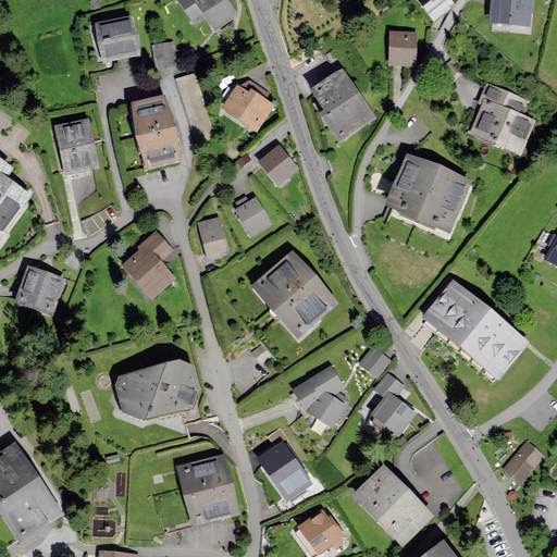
[(226,0),(196,0),(215,28),(236,14),(226,0)]
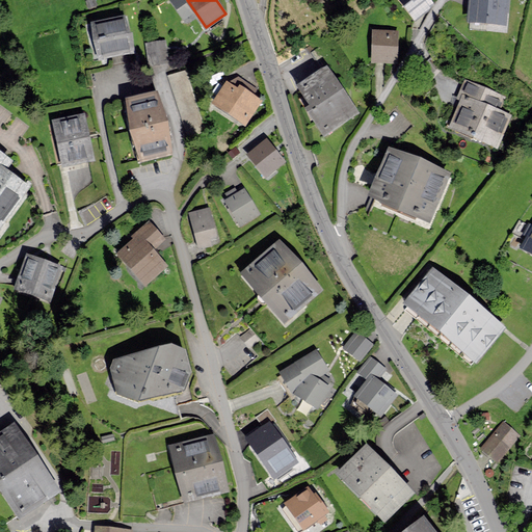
[(429,0),(399,0),(416,21),(434,6),(429,0)]
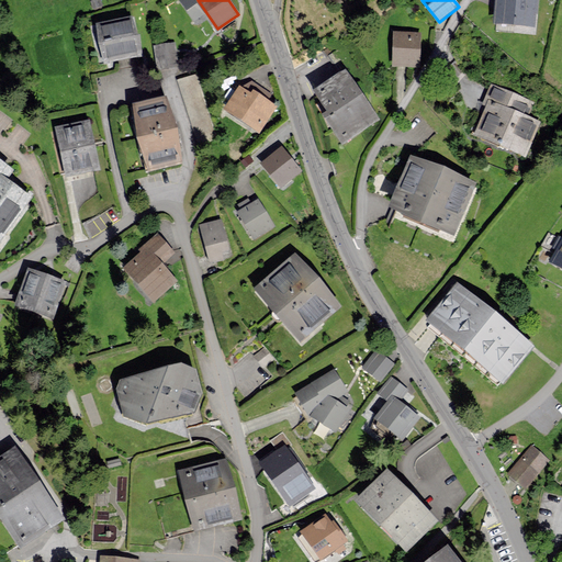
[(501,0),(499,24),(538,26),(538,0),(501,0)]
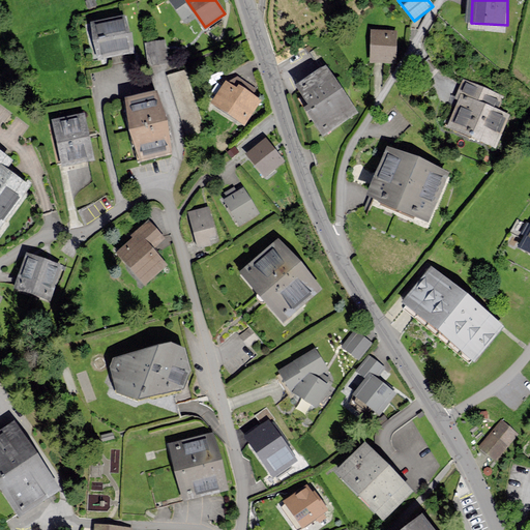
[(124,16),(92,22),(99,58),(131,52),(124,16)]
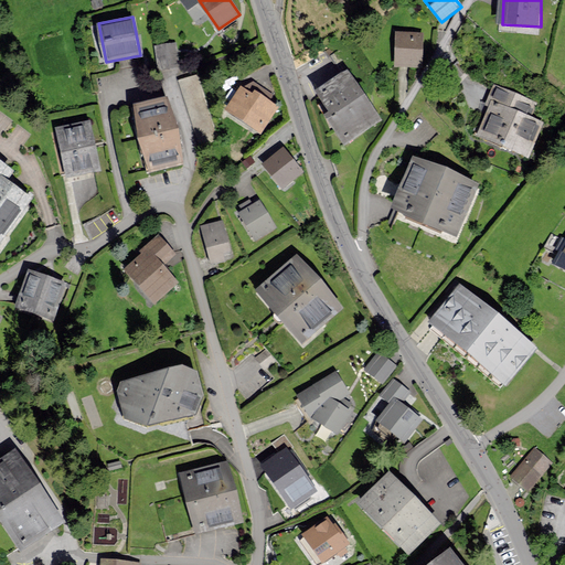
[(398,35),(397,68),(423,68),(424,35),(398,35)]
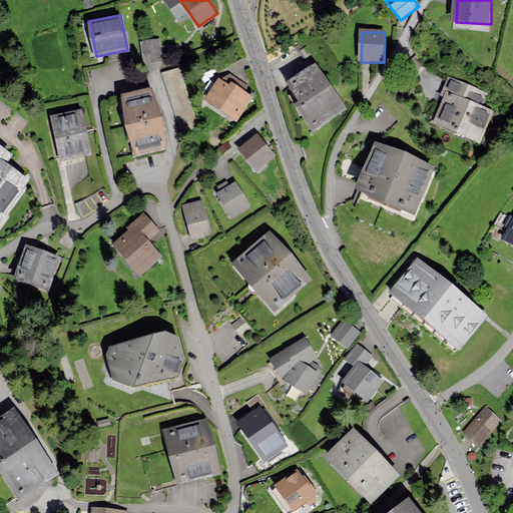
[(142,44),(146,66),(165,63),(161,40),(142,44)]
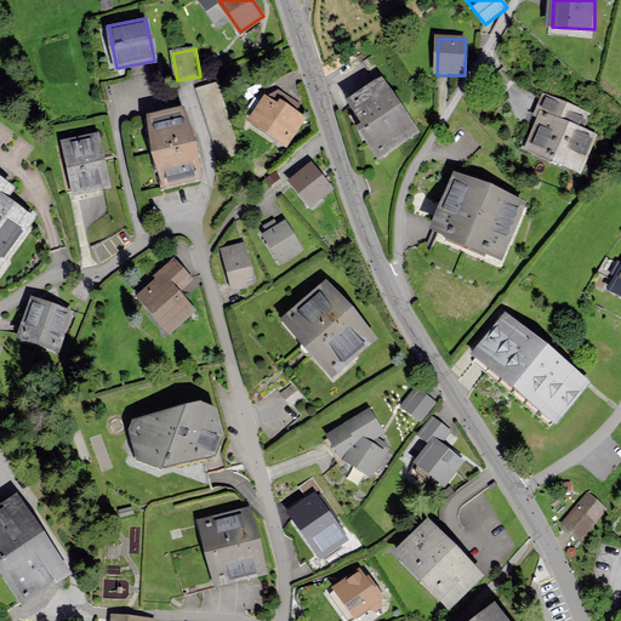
[(218,80),(198,86),(217,155),(238,149),(218,80)]
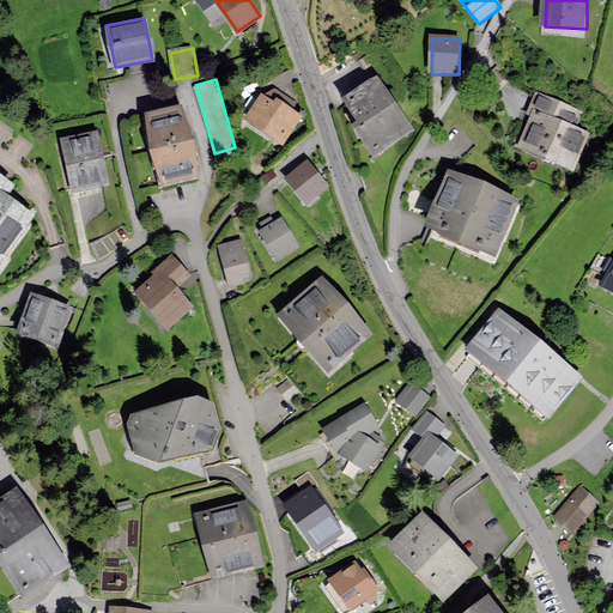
[(383,86),(346,108),(375,156),(411,134),(383,86)]
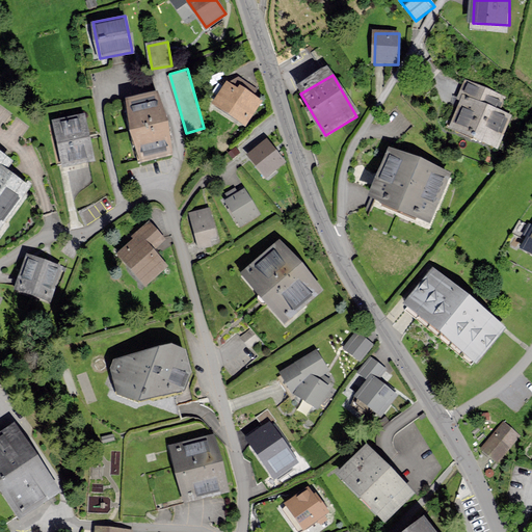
[(231,83),(214,108),(245,130),(262,105),(231,83)]
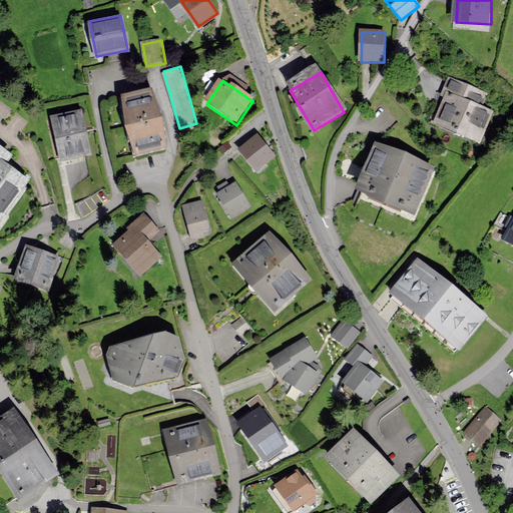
[(443,91),(431,124),(483,144),(496,111),(443,91)]
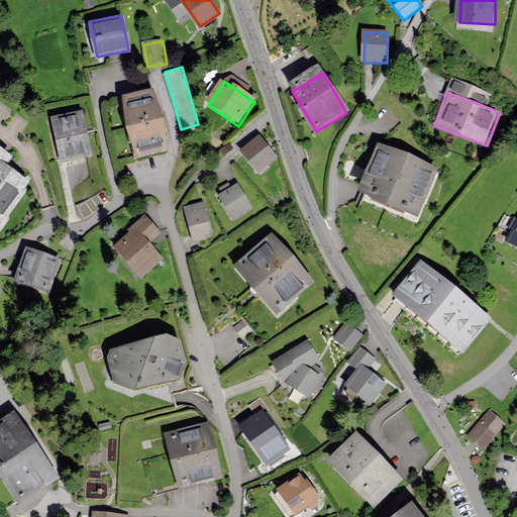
[(153,94),(122,103),(138,162),(170,152),(153,94)]
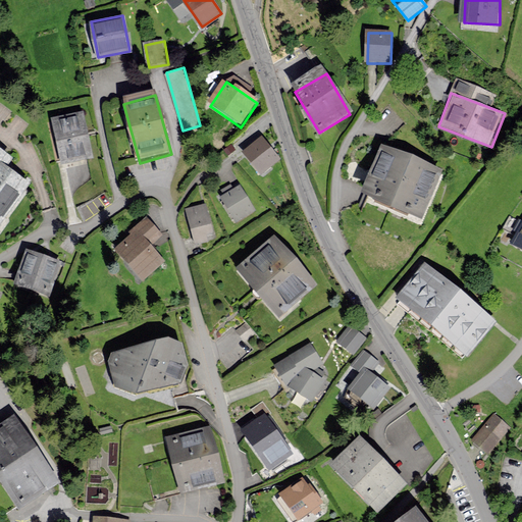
[(54,121),(64,165),(94,158),(83,114),(54,121)]
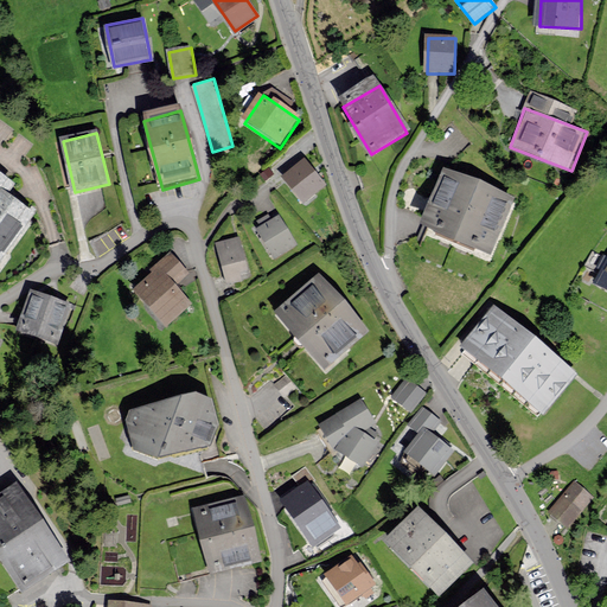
[(306,161),(285,184),(306,205),(327,184),(306,161)]
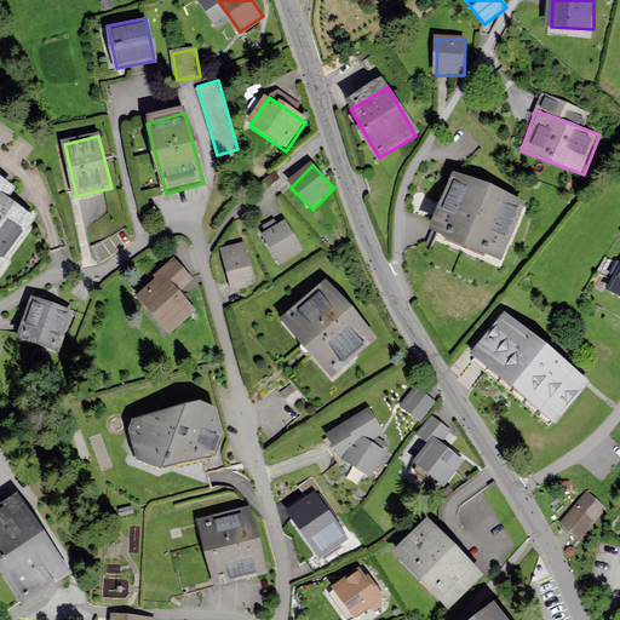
[(458,177),(431,237),(500,267),(526,206),(458,177)]
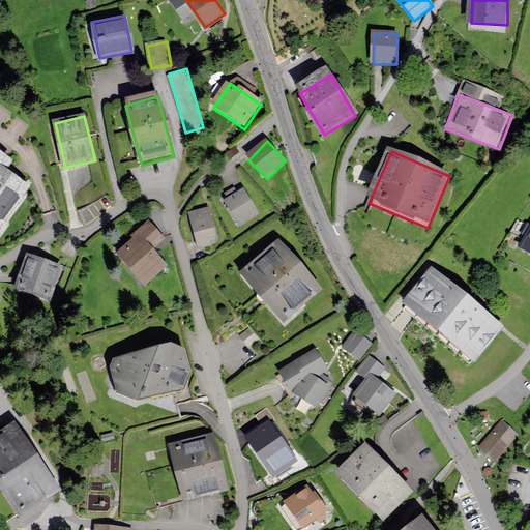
[(4,175),(11,166),(0,157),(0,234),(30,193),(4,175)]
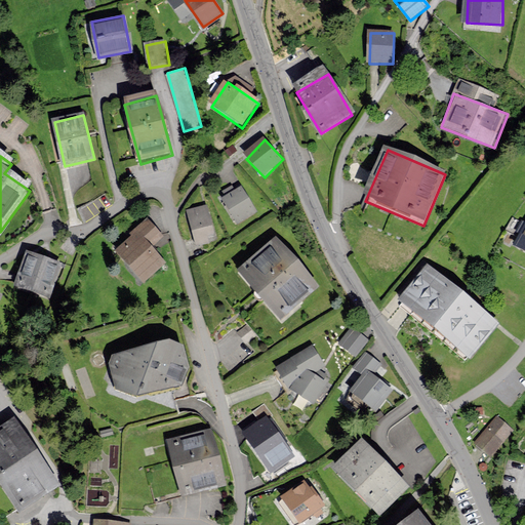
[(241,187),(223,198),(238,221),(255,211),(241,187)]
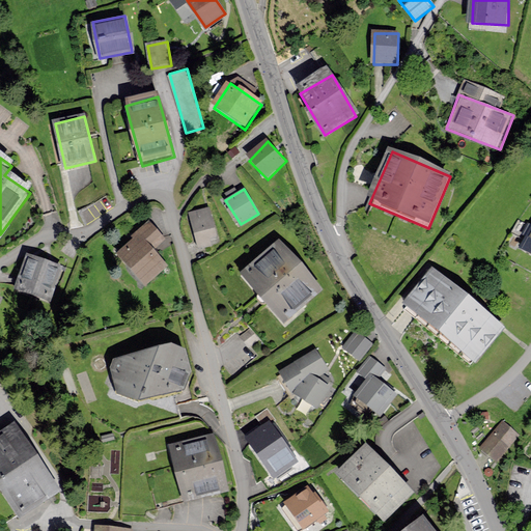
[(212,211),(189,217),(196,244),(219,238),(212,211)]
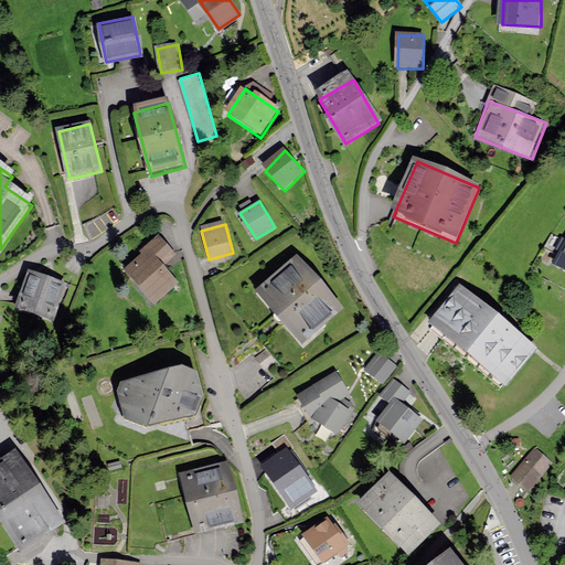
[(174,258),(158,240),(139,256),(141,258),(125,274),(153,306),(177,286),(162,269),(174,258)]
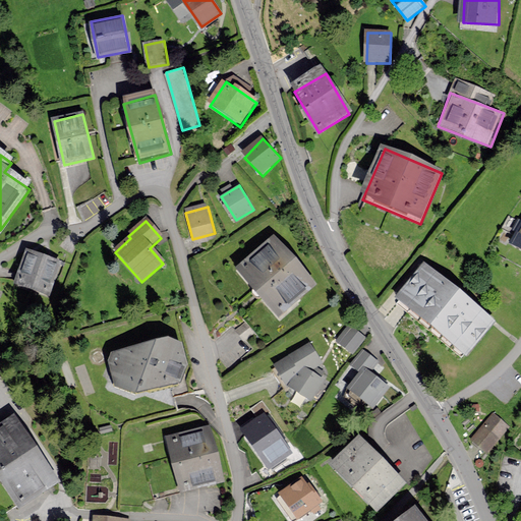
[(520,223),(511,242),(520,247),(520,223)]
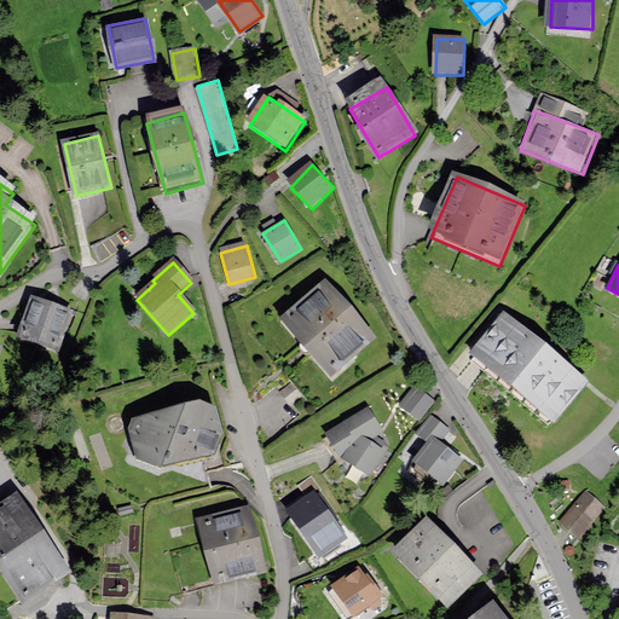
[(328,284),(284,323),(337,382),(380,343),(328,284)]
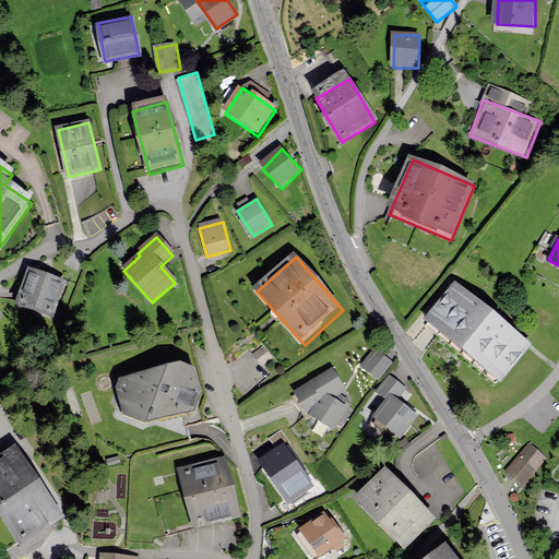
[(28,269),(18,302),(54,314),(64,281),(28,269)]
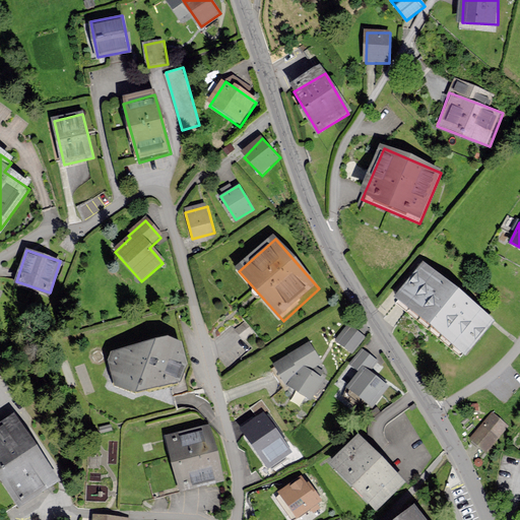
[(424,266),(396,301),(467,358),(495,323),(424,266)]
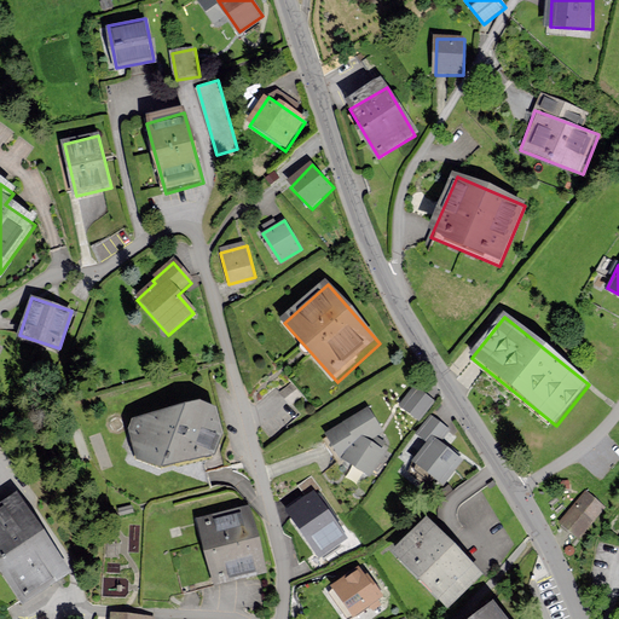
[(283,393),(294,406),(305,397),(295,383),(283,393)]
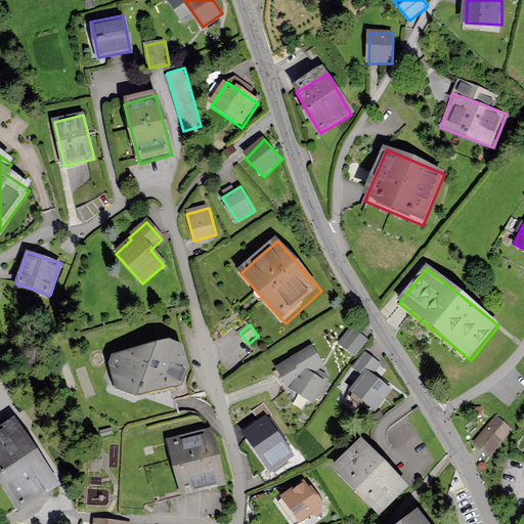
[(365,339),(351,328),(339,343),(353,354),(365,339)]
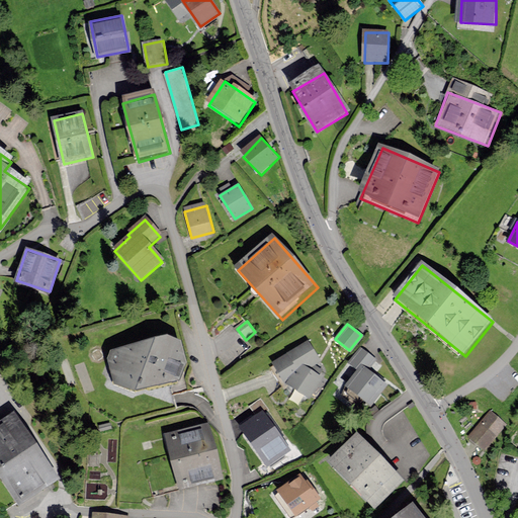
[(112,350),(108,360),(113,384),(136,394),(179,380),(188,363),(181,341),(168,335),(112,350)]
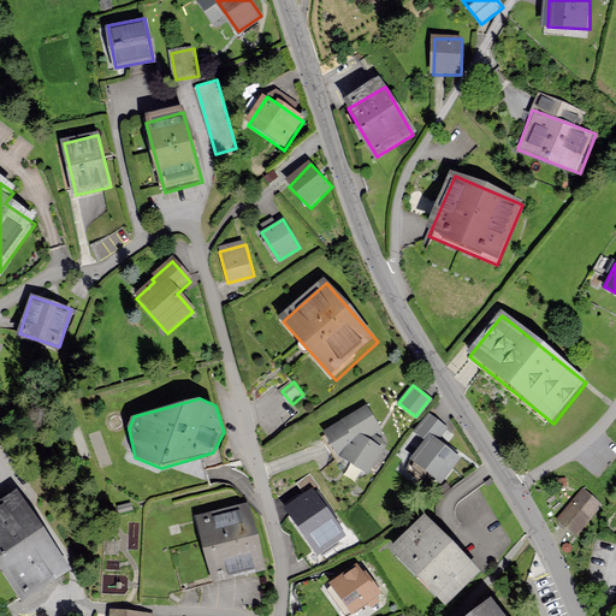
[(368,473),(384,449),(380,445),(384,440),(373,433),(380,430),(367,406),(342,420),(343,422),(325,432),(339,456),(341,456),(368,473)]
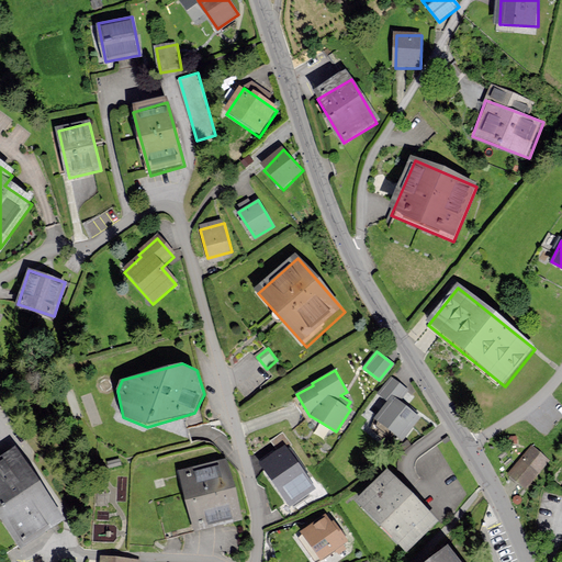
[(391,378),(379,394),(389,401),(375,419),(404,439),(420,417),(416,414),(414,412),(398,401),(406,390),(391,378)]
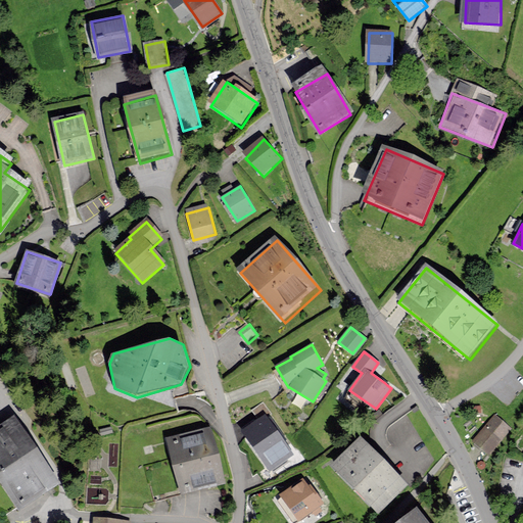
[(266,415),(243,430),(269,468),(291,453),(266,415)]
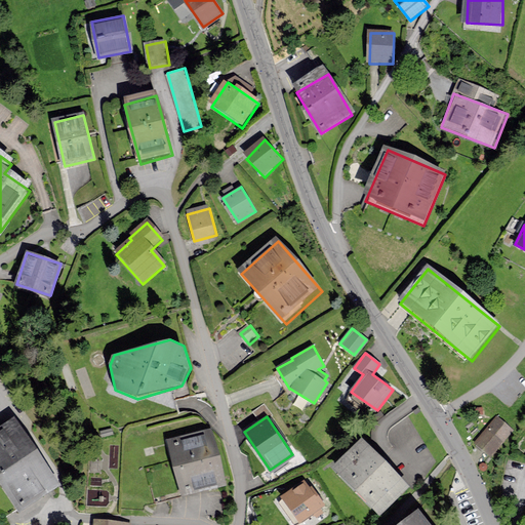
[(497,416),(476,445),(490,456),(513,428),(497,416)]
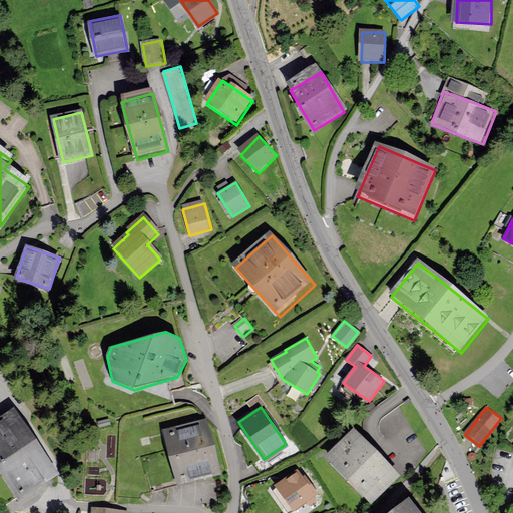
[(18,412),(0,423),(0,470),(22,505),(61,480),(18,412)]
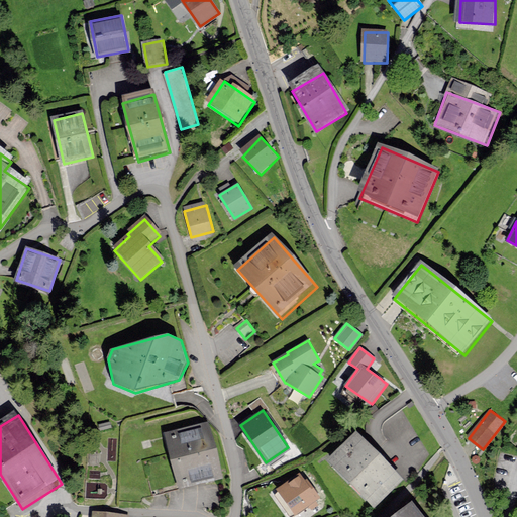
[(207,423),(167,433),(181,487),(221,477),(207,423)]
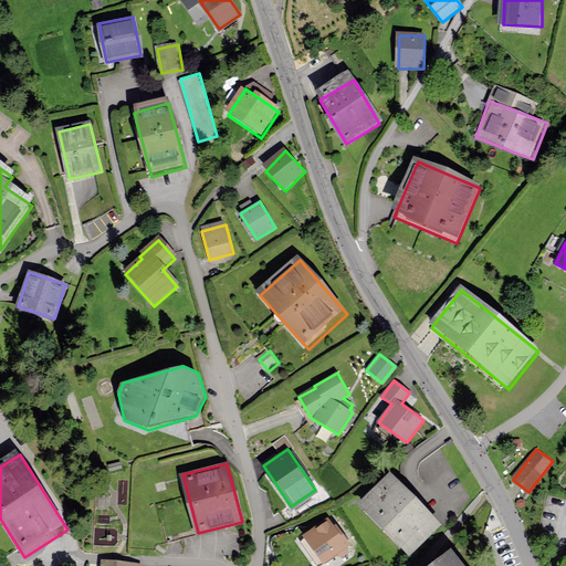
[(390,473),(359,502),(408,555),(440,527),(390,473)]
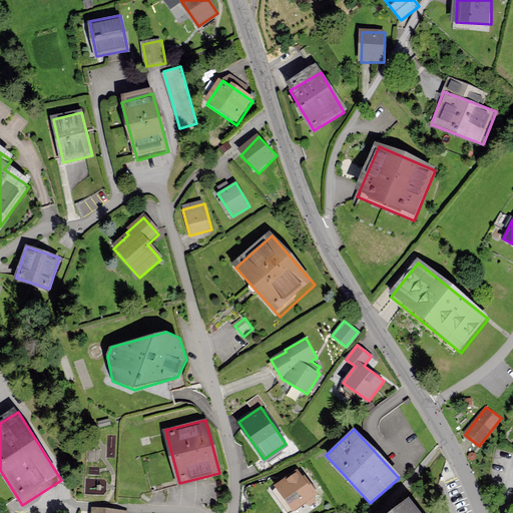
[(303,470),(278,488),(296,512),(321,494),(303,470)]
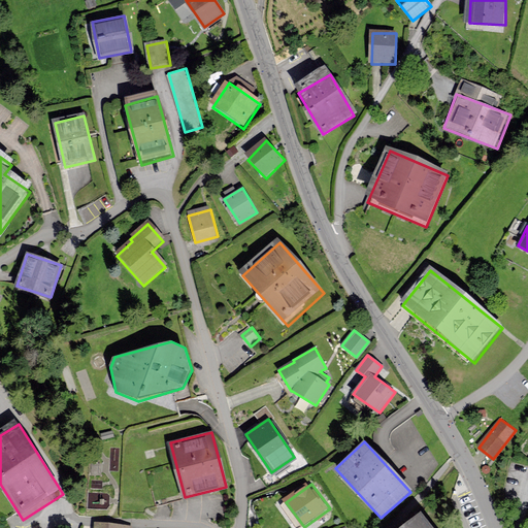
[(431,527),(421,515),(402,527),(431,527)]
